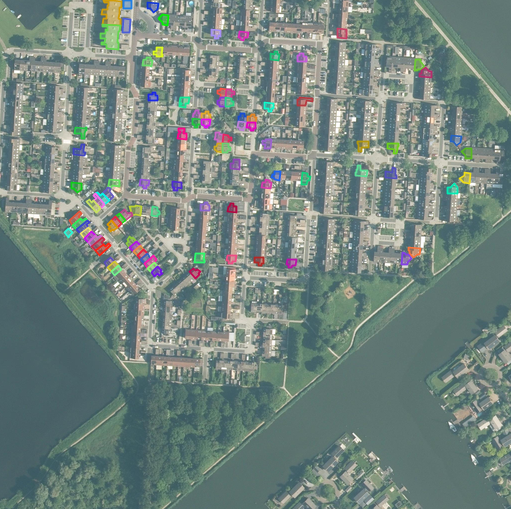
[(114,275),(113,276),(116,280),(118,279),(125,273),(121,269),(114,275)]
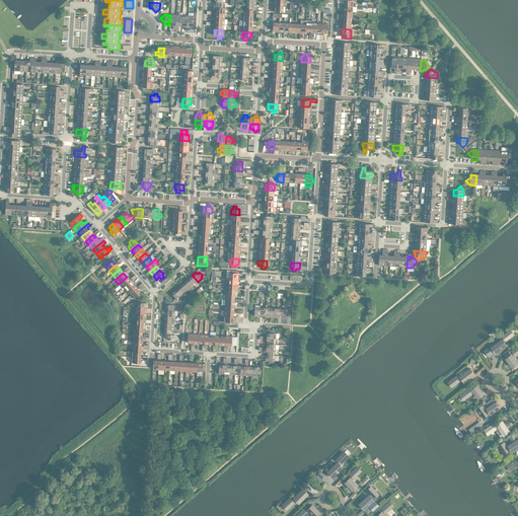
[(192,275),(188,279),(194,286),(198,282),(192,275)]
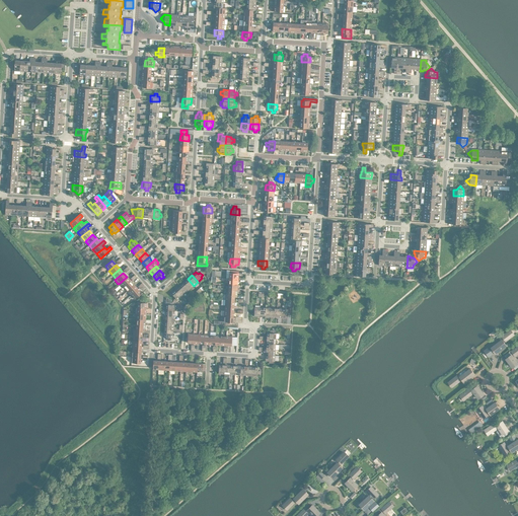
[(120,283),(124,287),(130,281),(127,277),(120,283)]
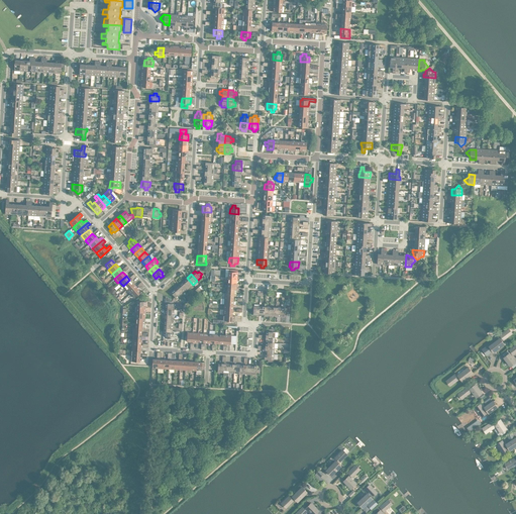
[(187,278),(183,282),(189,288),(193,285),(187,278)]
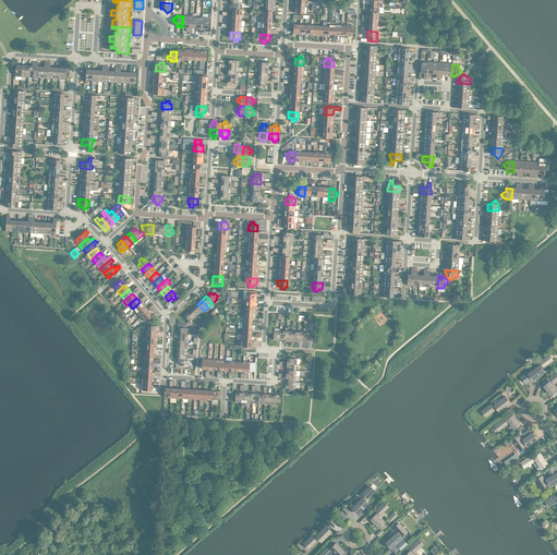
[(140,302),(133,309),(136,313),(144,306),(140,302)]
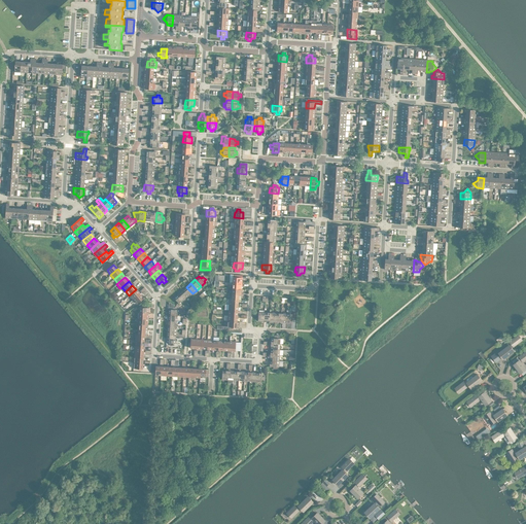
[(186,287),(182,290),(188,298),(193,293),(186,287)]
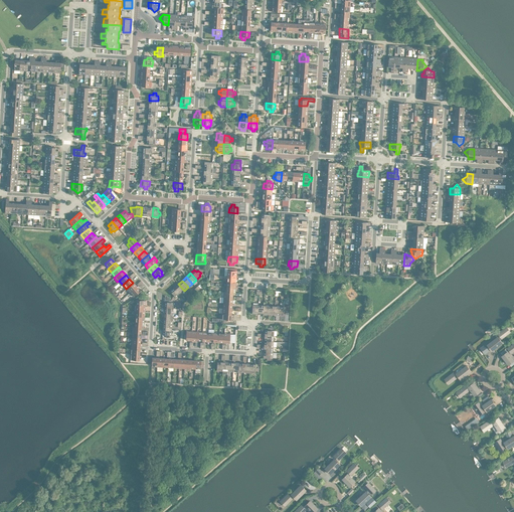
[(126,289),(130,293),(136,287),(133,283),(126,289)]
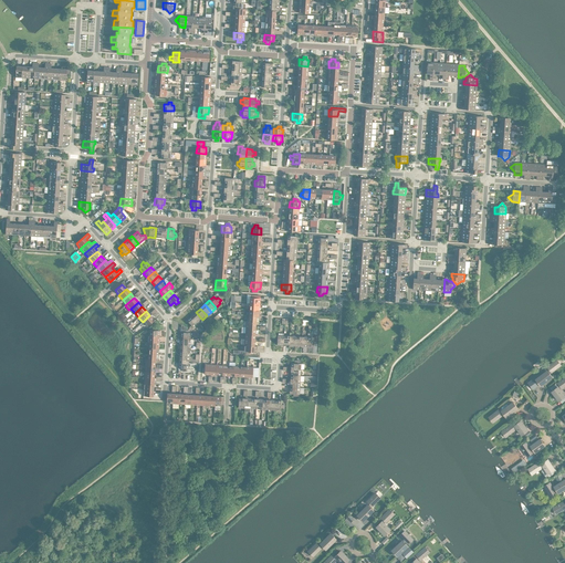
[(196,312),(191,316),(198,323),(202,320),(196,312)]
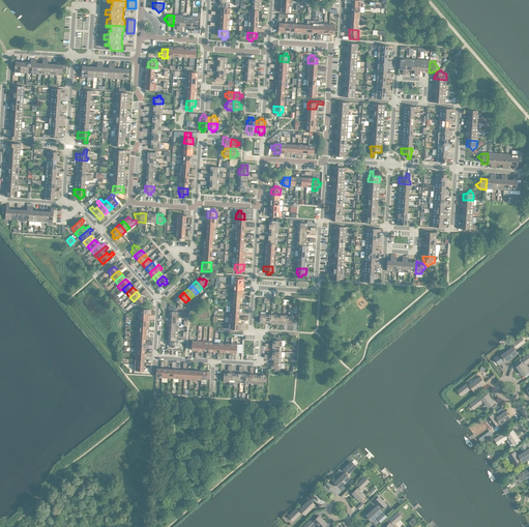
[(140,295),(134,301),(137,305),(144,299),(140,295)]
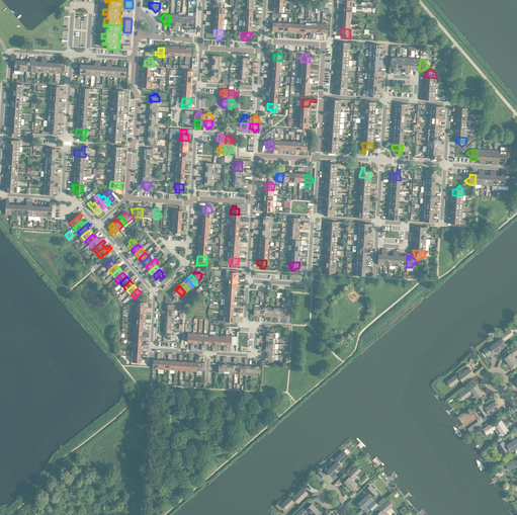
[(174,297),(172,301),(175,302),(176,299),(181,295),(175,289),(170,292),(174,297)]
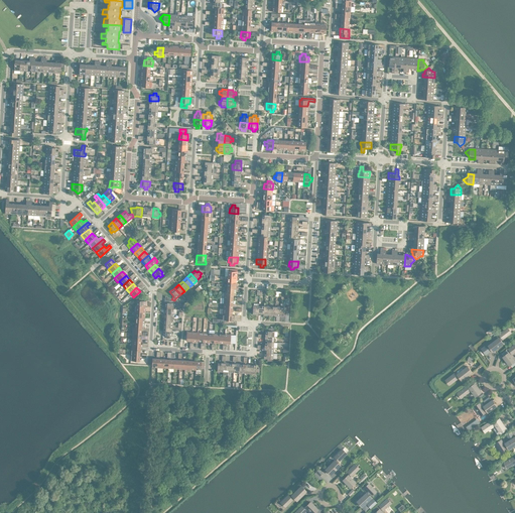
[(136,300),(136,306),(145,306),(145,301),(141,301),(142,298),(138,298),(138,300),(136,300)]
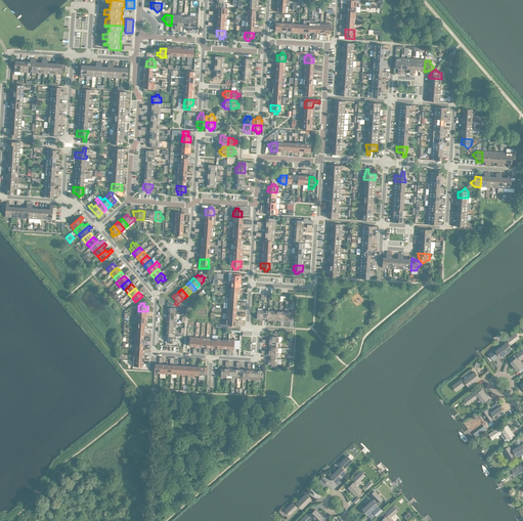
[(167,307),(167,313),(176,313),(176,308),(177,305),(174,304),(173,308),(171,307),(167,307)]
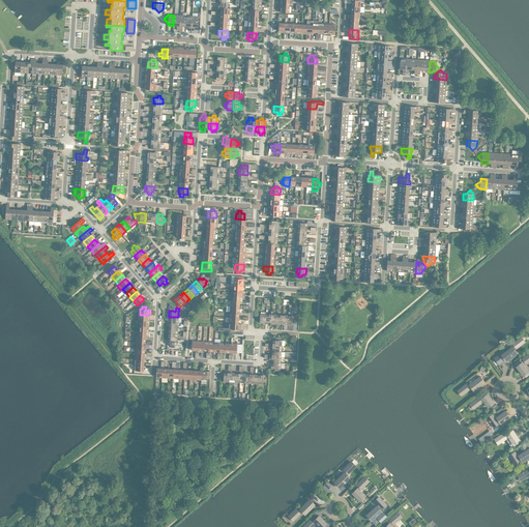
[(238,324),(229,323),(228,329),(230,329),(230,331),(237,332),(237,329),(238,324)]
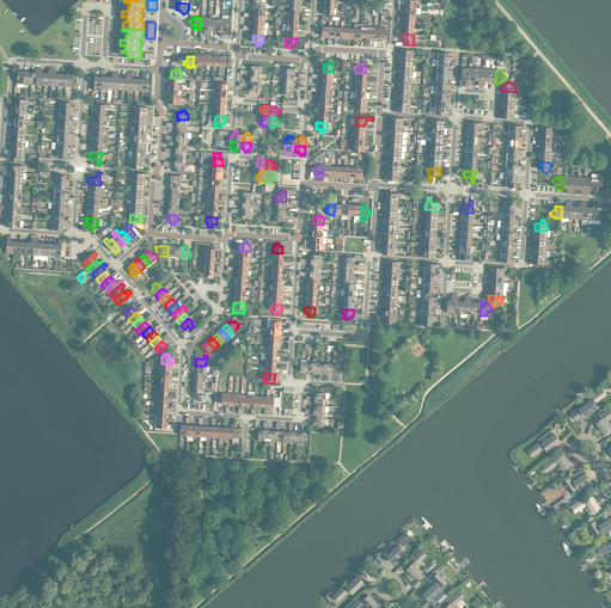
[(603,390),(593,397),(594,400),(593,401),(593,400),(586,406),(585,405),(572,415),(576,421),(584,416),(585,417),(598,407),(594,404),(597,401),(597,403),(606,394),(603,390)]
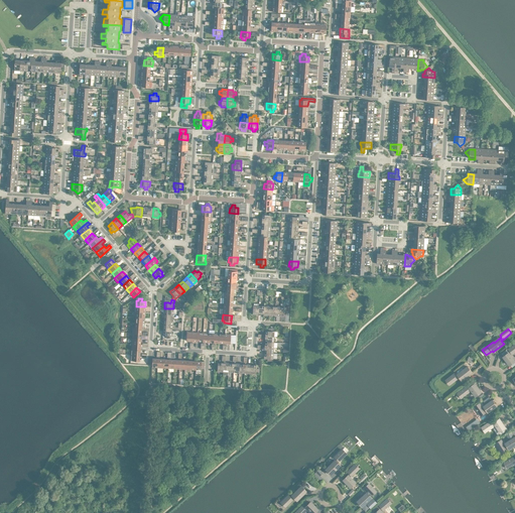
[(171,331),(162,330),(162,336),(166,336),(165,339),(169,339),(169,336),(171,337),(171,331)]
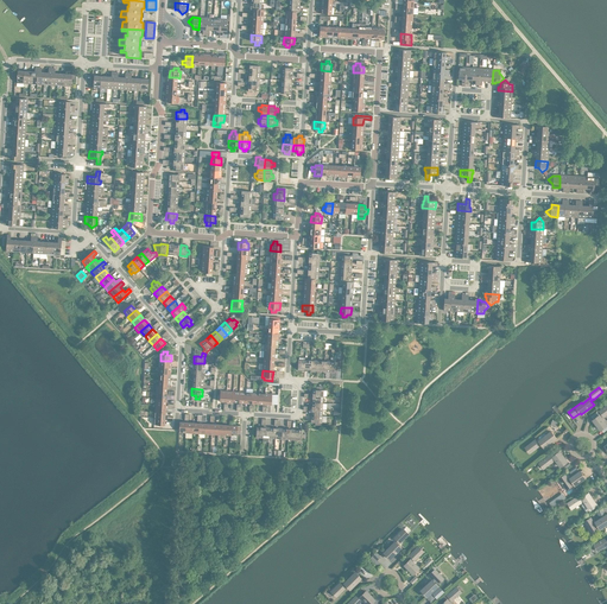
[(606,406),(600,412),(602,414),(600,415),(593,420),(601,431),(602,430),(604,433),(606,430),(606,424),(602,418),(604,417),(606,414),(606,406)]
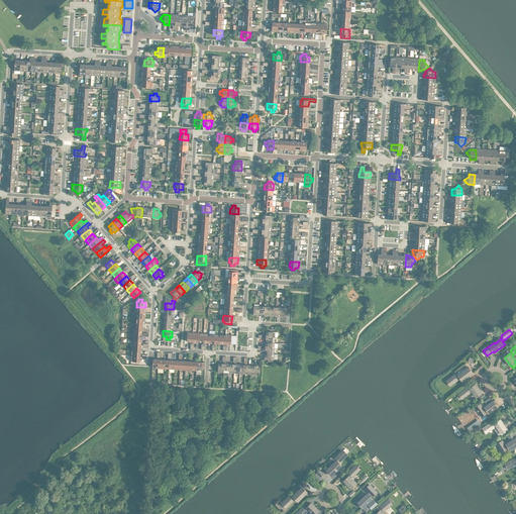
[(273,354),(264,353),(264,360),(268,360),(268,363),(271,363),(271,360),(273,360),(273,354)]
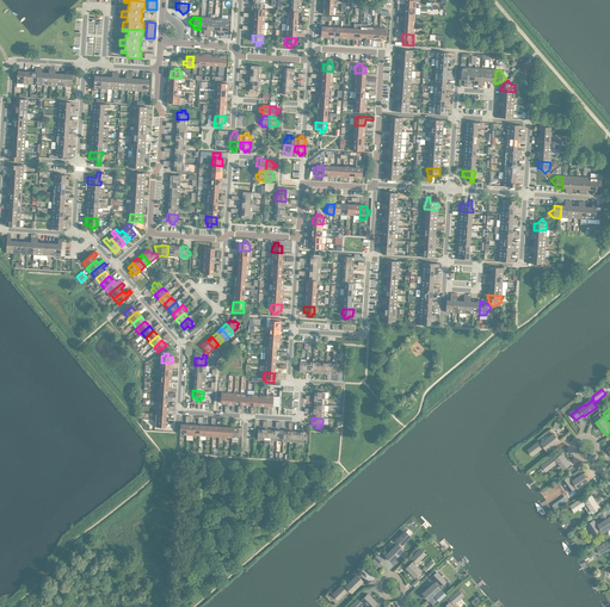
[(232,427),(230,438),(238,439),(238,437),(241,437),(241,433),(241,428),(239,428),(232,427)]
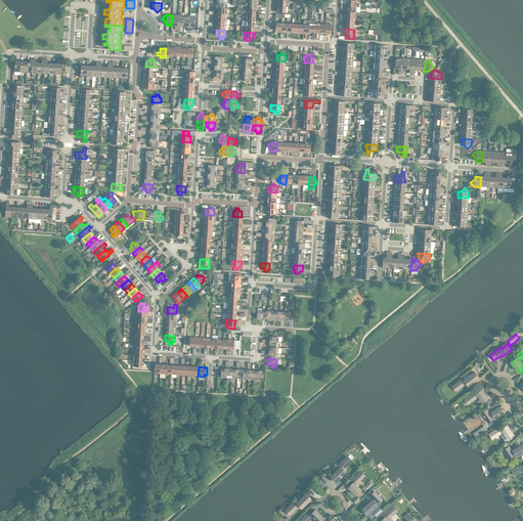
[(254,371),(253,380),(259,380),(259,378),(262,378),(262,375),(259,375),(260,371),(254,371)]
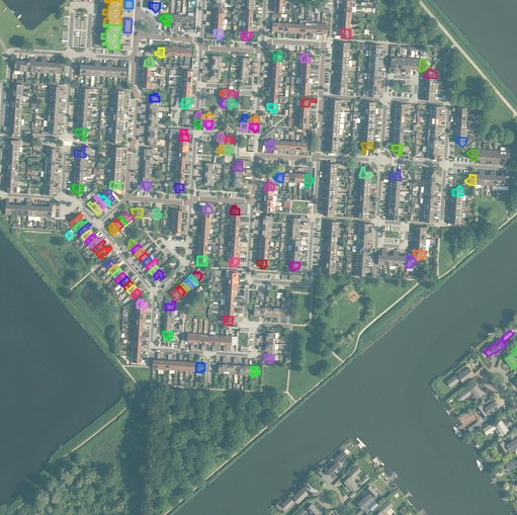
[(469,368),(459,376),(458,378),(456,375),(448,382),(451,387),(460,380),(459,379),(461,378),(463,382),(475,374),(469,368)]
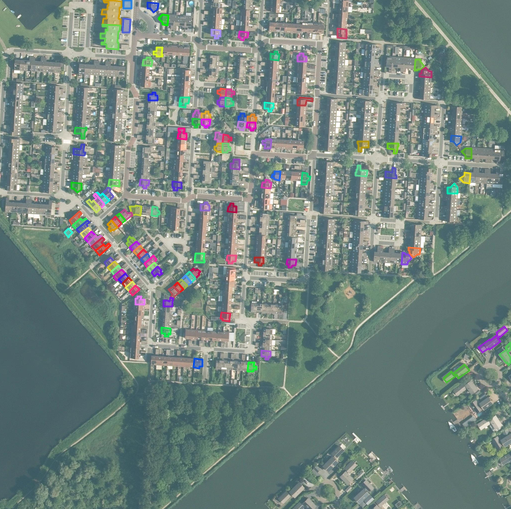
[(472,394),(478,389),(471,381),(466,385),(466,386),(465,387),(463,384),(454,391),(458,395),(466,389),(466,388),(467,387),(472,394)]
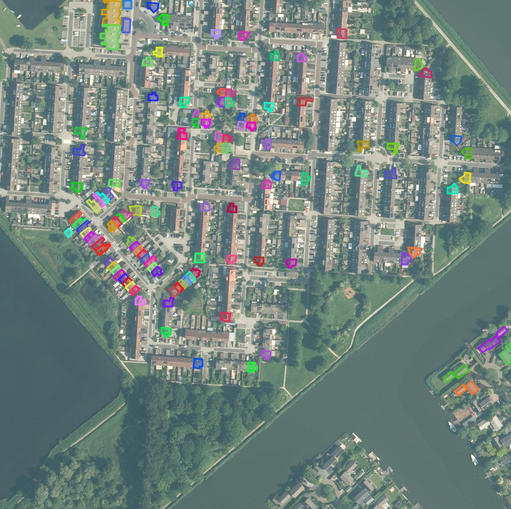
[(489,397),(480,404),(481,404),(479,405),(476,401),(471,404),(478,413),(482,409),(480,407),(482,406),(484,409),(493,403),(489,397)]
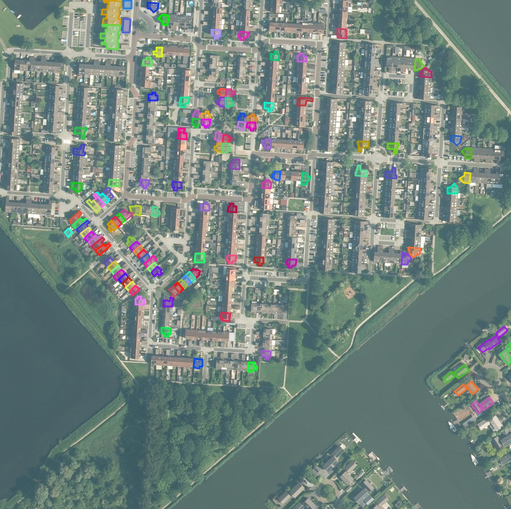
[(498,427),(502,425),(496,416),(490,420),(489,421),(487,419),(478,425),(481,429),(490,423),(491,422),(496,428),(493,430),(495,432),(499,429),(498,427)]
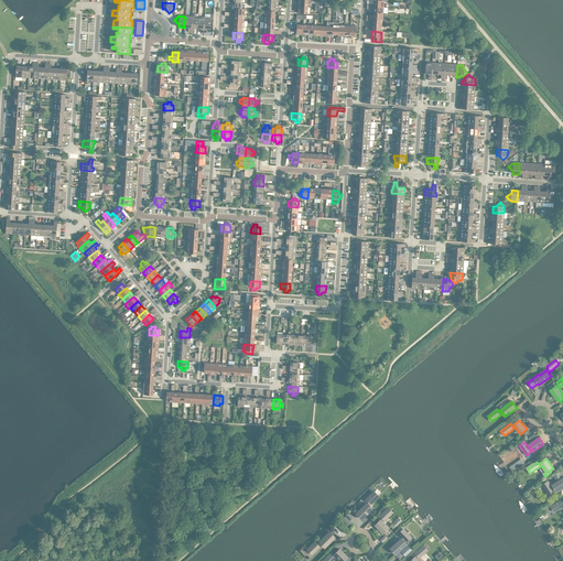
[(562,478),(553,485),(553,486),(551,487),(548,482),(543,485),(549,495),(554,492),(552,488),(554,487),(556,492),(562,487),(562,478)]
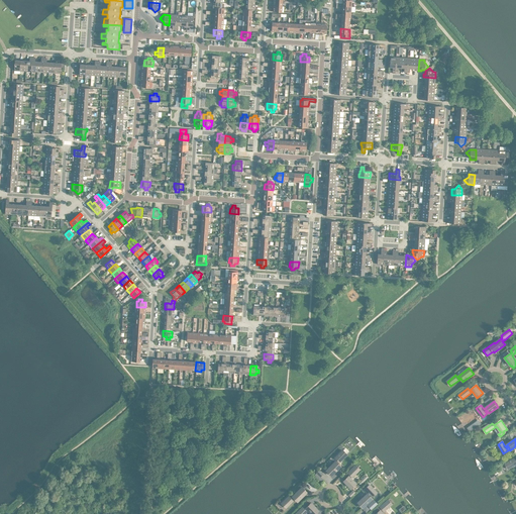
[(342,450),(334,458),(336,460),(335,461),(325,471),(330,476),(340,467),(337,464),(338,461),(338,463),(346,454),(342,450)]
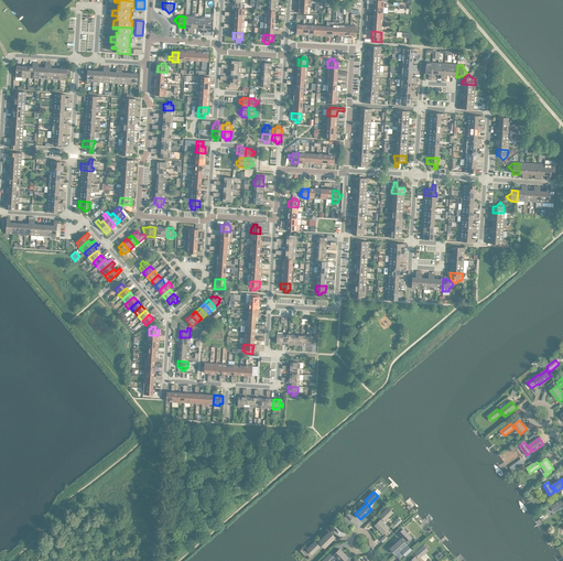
[(562,500),(552,507),(554,511),(562,507),(562,500)]
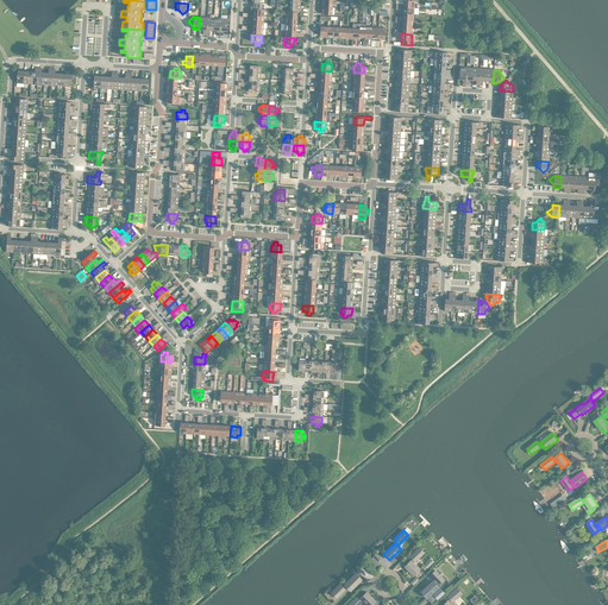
[(419,548),(409,558),(412,560),(411,561),(409,561),(403,567),(413,575),(419,569),(412,562),(414,561),(422,553),(419,548)]
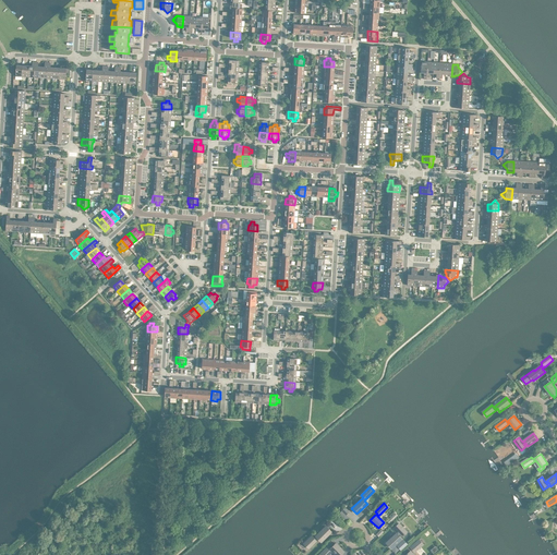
[(401,537),(406,532),(398,523),(394,528),(398,532),(396,533),(385,543),(390,549),(401,539),(398,535),(399,534),(401,537)]
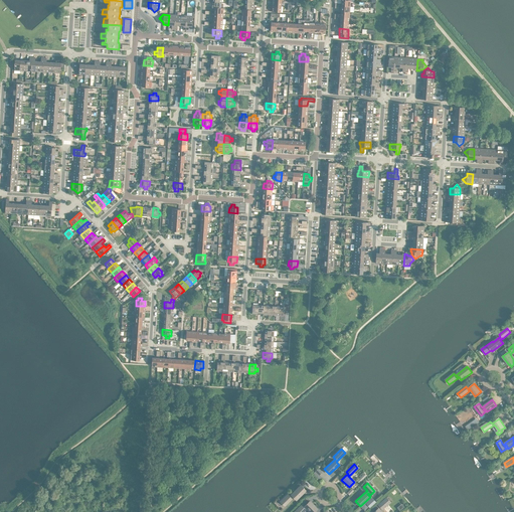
[(300,486),(291,495),(290,497),(288,495),(280,502),(284,506),(292,498),(291,498),(293,497),(296,500),(305,491),(300,486)]
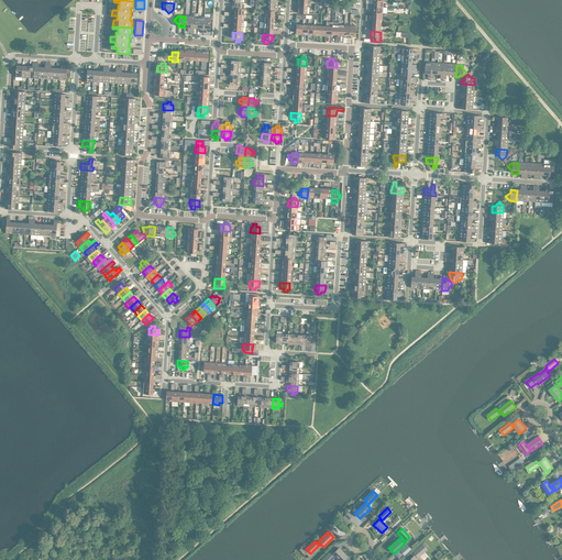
[(421,545),(412,552),(415,555),(414,557),(414,556),(409,559),(416,559),(415,558),(417,557),(426,549),(421,545)]
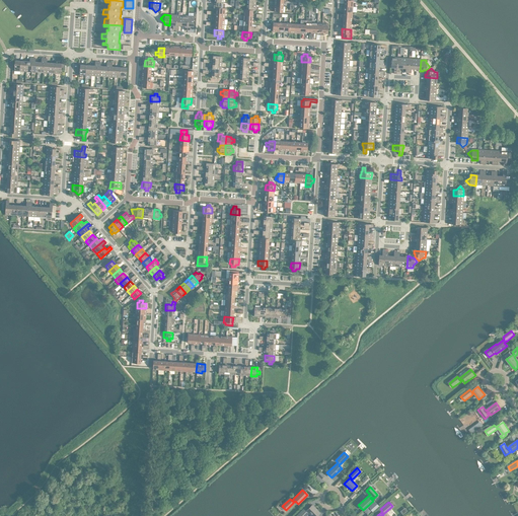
[(317,515),(319,513),(311,505),(310,506),(306,510),(306,511),(305,512),(303,510),(298,515),(305,515),(307,514),(307,513),(308,512),(310,515),(317,515)]
